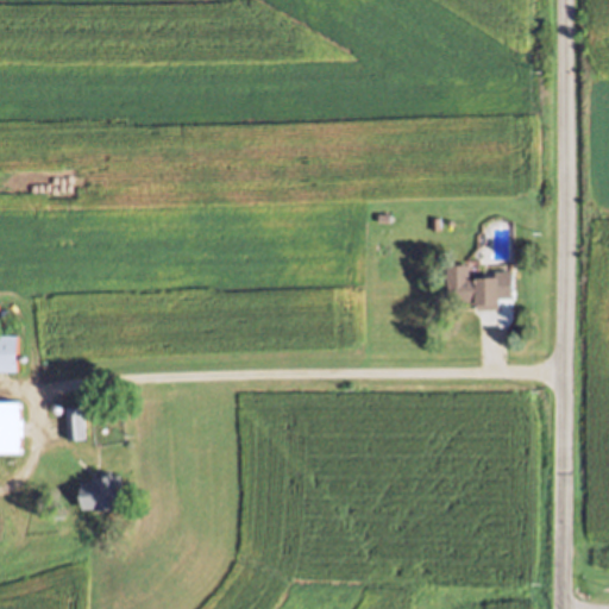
[(501,275),(502,303),(477,305),(477,300),(456,301),(456,293),(449,293),(446,264),(469,263),(470,277),(501,275)]
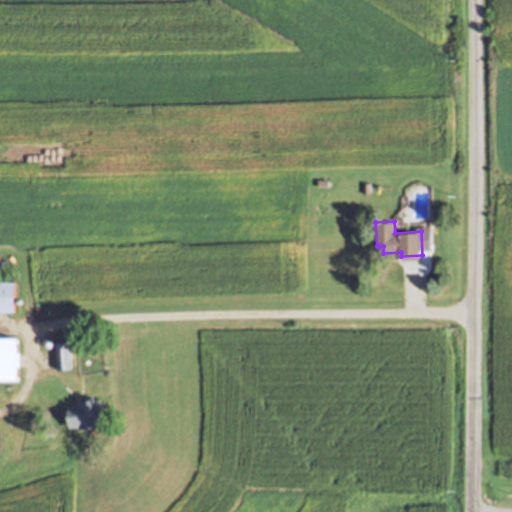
[(0,282),(16,282),(16,313),(0,313),(0,282)]
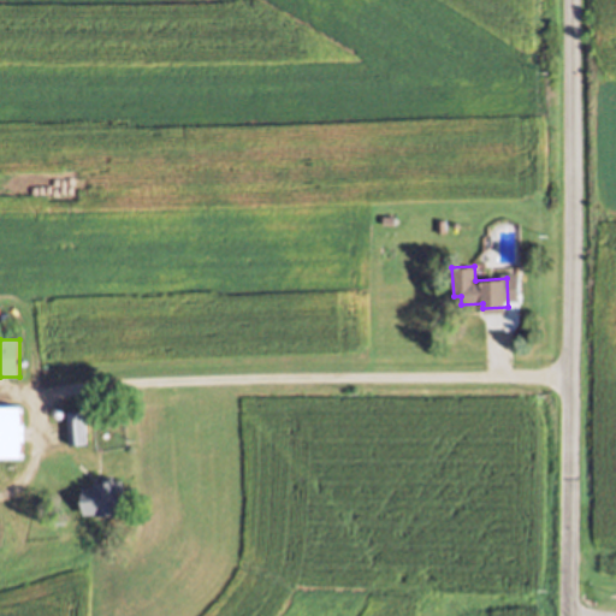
[(0,406),(23,406),(23,460),(0,460),(0,406)]
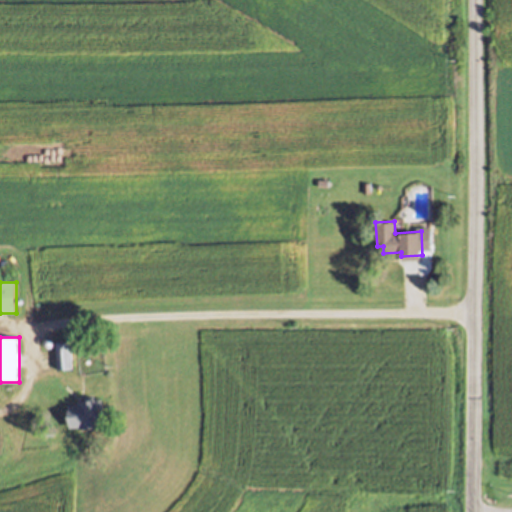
[(72,343),(75,371),(58,373),(55,344),(72,343)]
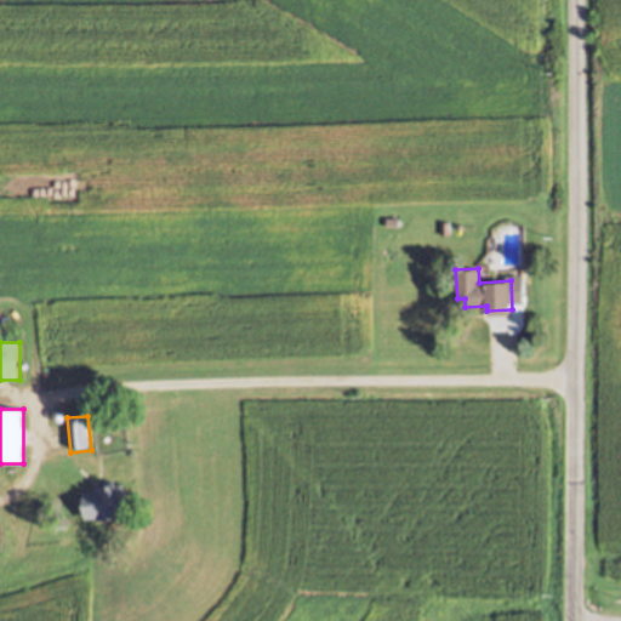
[(84,493),(97,491),(97,486),(124,485),(126,520),(102,523),(101,520),(85,522),(84,493)]
